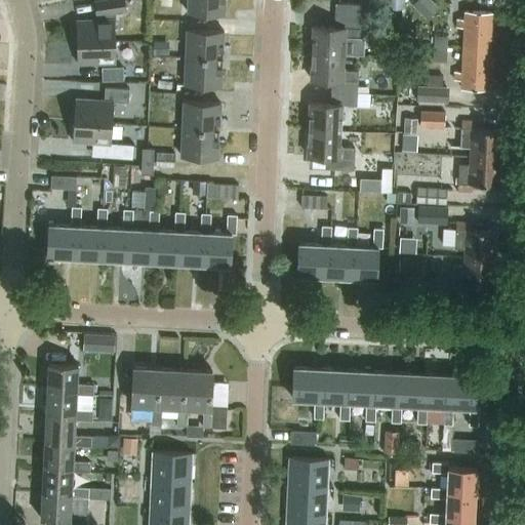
[(76,42),(115,41),(114,12),(125,10),(123,0),(101,0),(93,1),(95,14),(104,13),(104,19),(75,21),(76,42)]
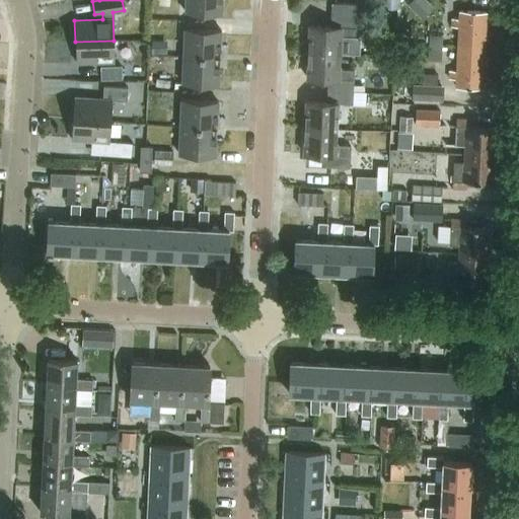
[(222,13),(222,0),(184,0),(184,12),(222,13)]
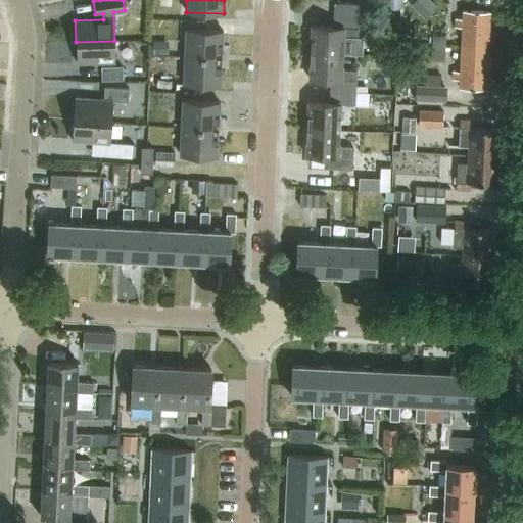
[(402,8),(402,0),(388,0),(388,8),(402,8)]
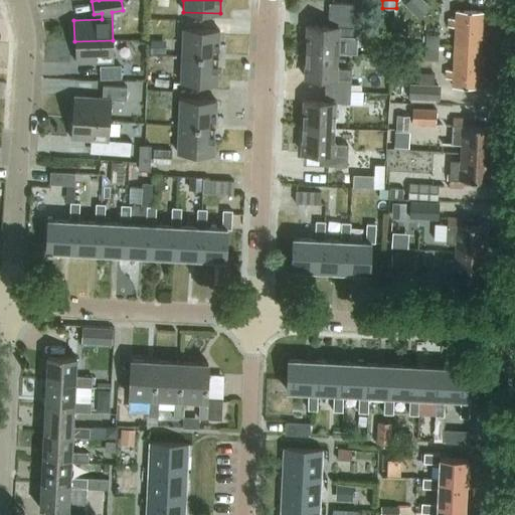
[(422,0),(409,0),(405,5),(417,17),(430,6),(422,0)]
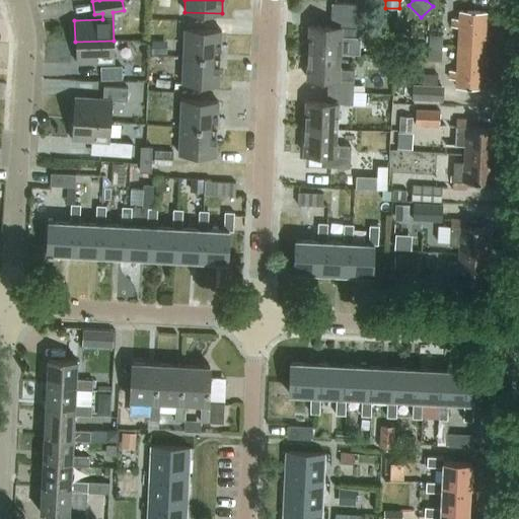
[(308,53),(341,54),(341,38),(356,39),(358,5),(332,3),(331,15),(331,27),(309,26),(308,53)]
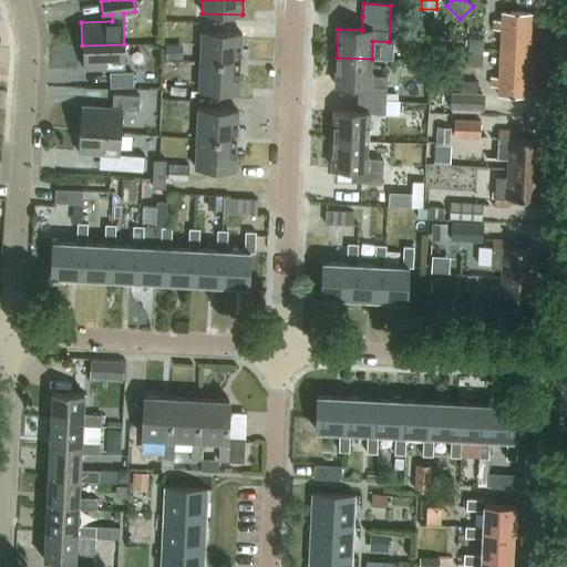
[(503,12),(502,20),(493,19),(493,29),(502,30),(501,54),(528,55),(531,13),(503,12)]
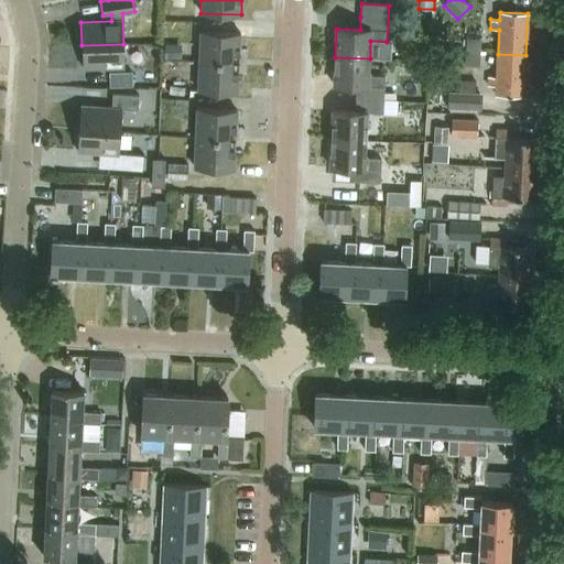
[(199,46),(239,49),(240,33),(199,31),(199,46)]
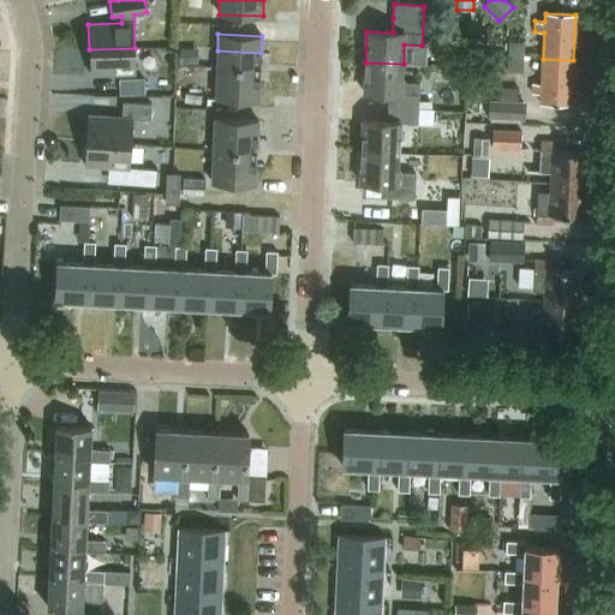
[(525,58),(525,42),(508,42),(507,57),(525,58)]
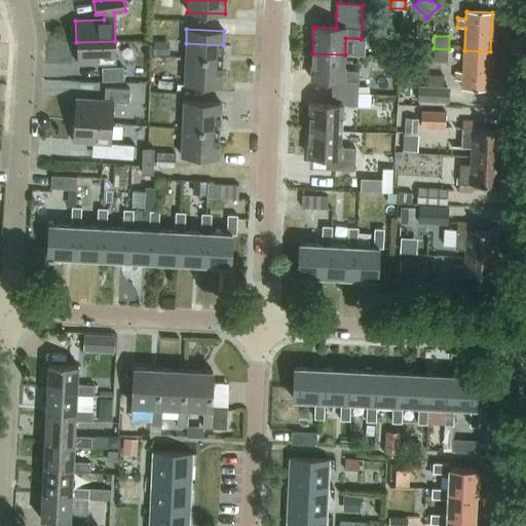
[(115,41),(76,42),(77,64),(115,63),(115,41)]
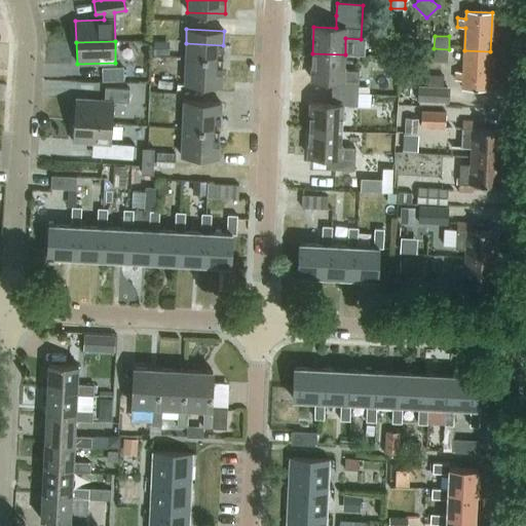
[(153,41),(153,55),(170,55),(170,41),(153,41)]
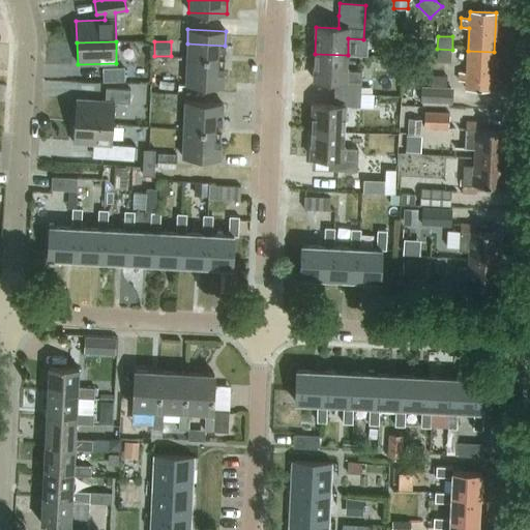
[(225,59),(225,46),(187,43),(186,57),(225,59)]
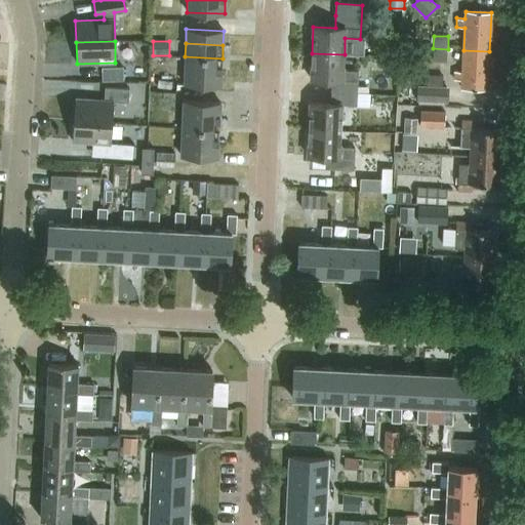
[(448,62),(448,49),(433,48),(433,62),(448,62)]
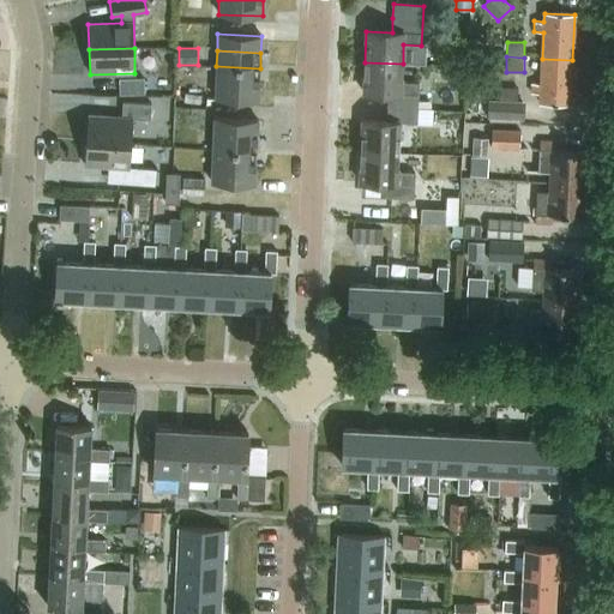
[(570,106),(572,60),(542,59),(541,83),(531,83),(530,91),(540,92),(540,103),(570,106)]
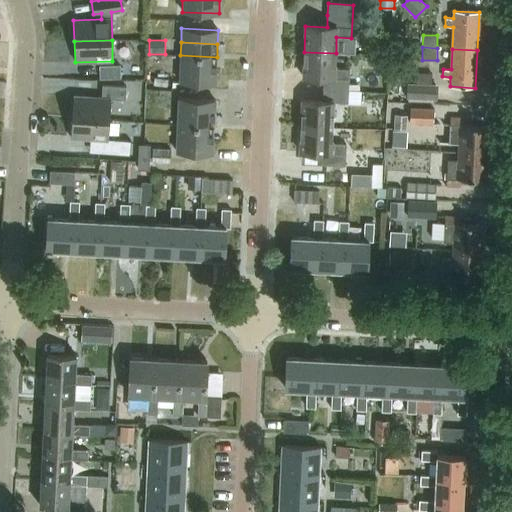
[(324,79),(324,90),(349,91),(349,85),(350,69),(335,68),(336,53),(304,52),(303,78),(324,79)]
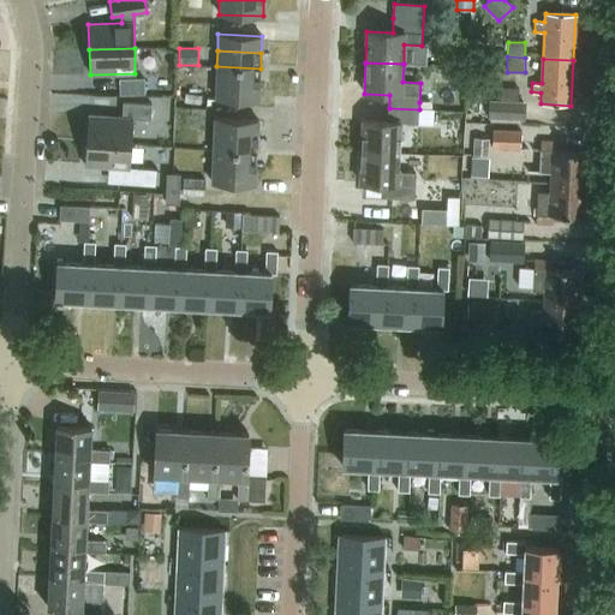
[(449,65),(448,84),(467,85),(469,65),(449,65)]
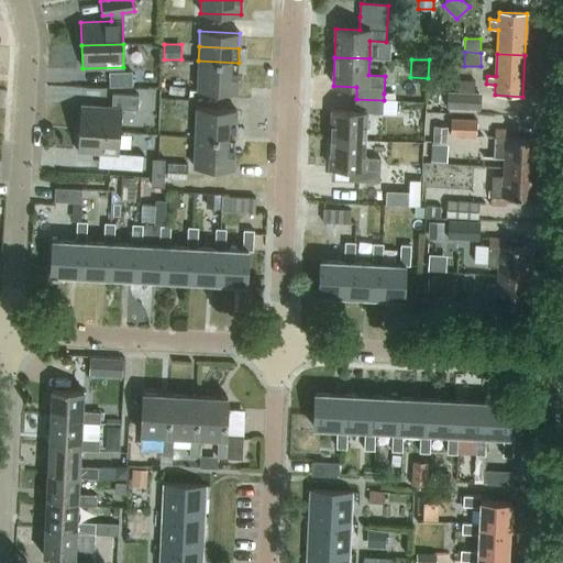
[(238,78),(239,63),(198,61),(197,76),(238,78)]
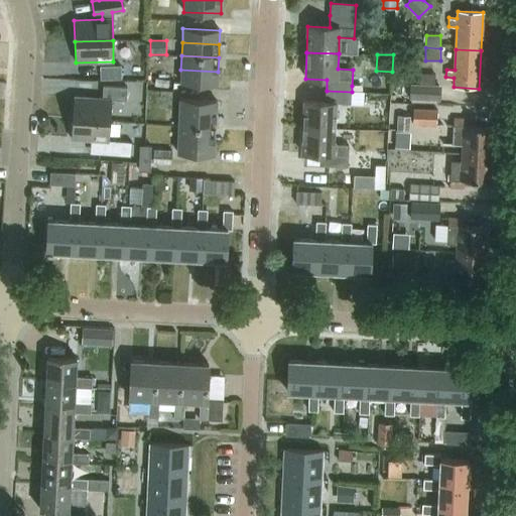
[(122,66),(101,66),(101,80),(122,79),(122,66)]
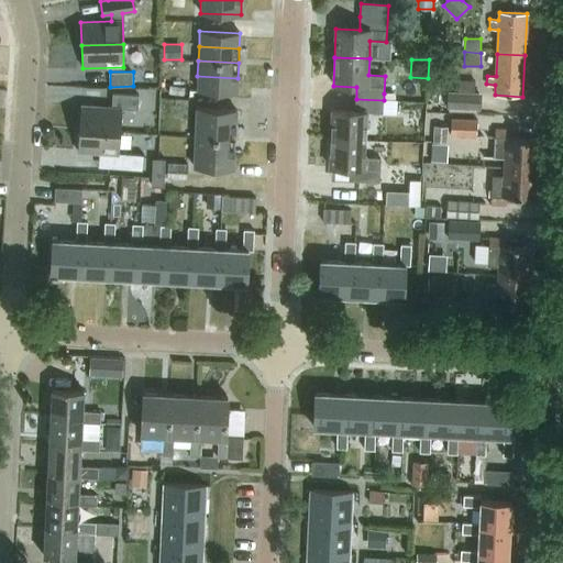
[(236,92),(238,78),(197,76),(197,90),(236,92)]
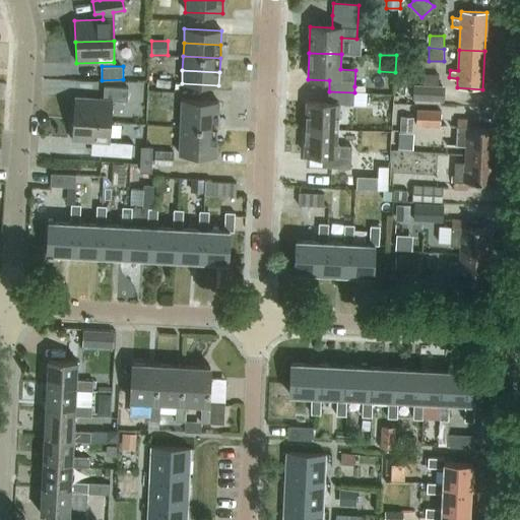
[(445,86),(413,85),(413,101),(444,102),(445,86)]
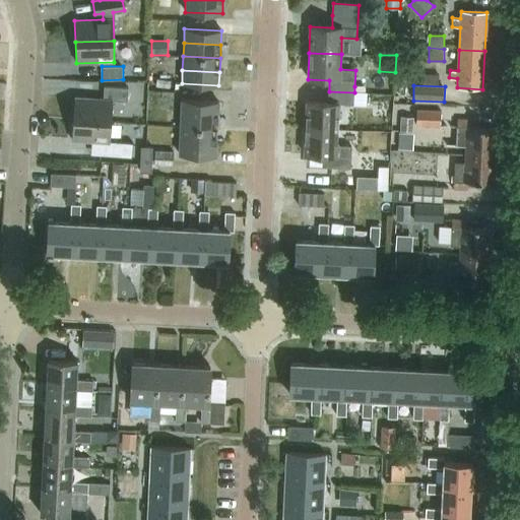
[(354,105),(354,102),(363,102),(364,92),(354,92),(329,91),(328,104),(307,102),(306,129),(338,130),(339,104),(354,105)]
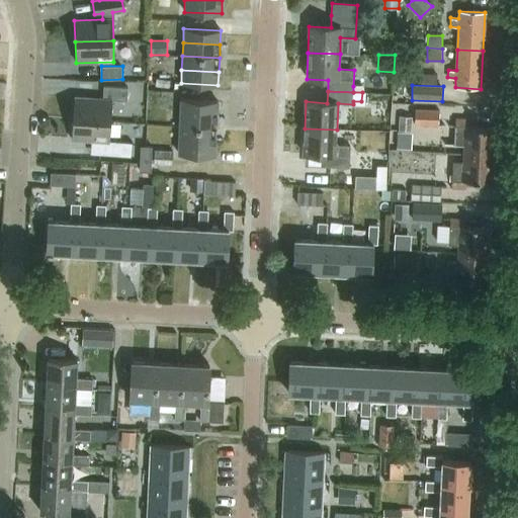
[(72,118),(110,120),(111,99),(74,97),(72,118)]
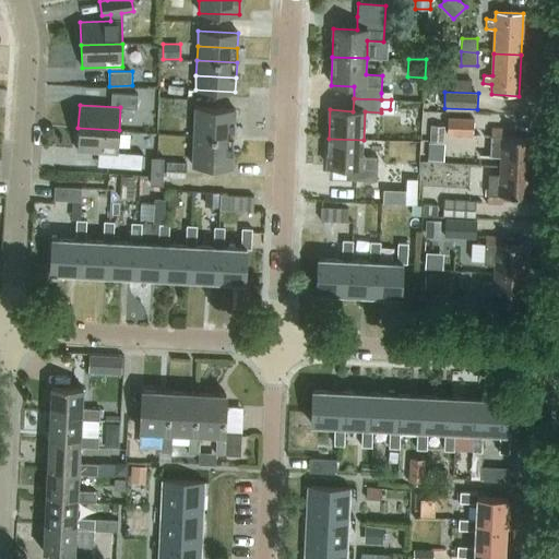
[(194,122),(234,125),(235,109),(194,107),(194,122)]
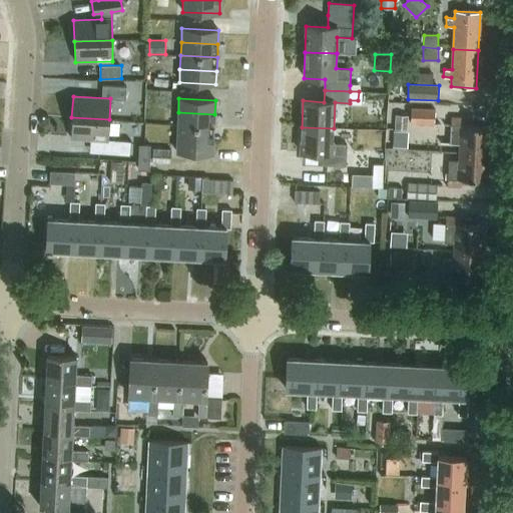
[(411,123),(435,124),(436,110),(411,109),(411,123)]
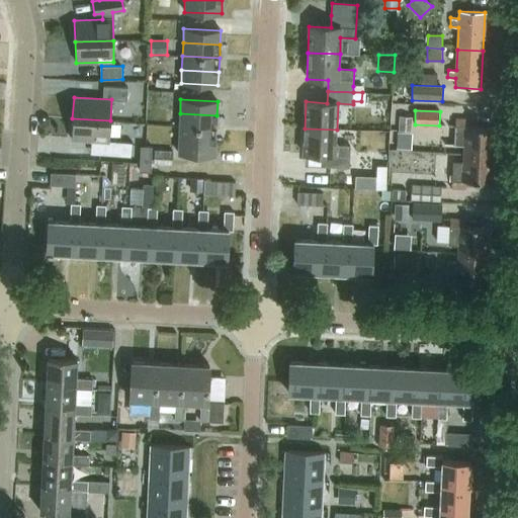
[(216,128),(217,115),(180,113),(179,126),(216,128)]
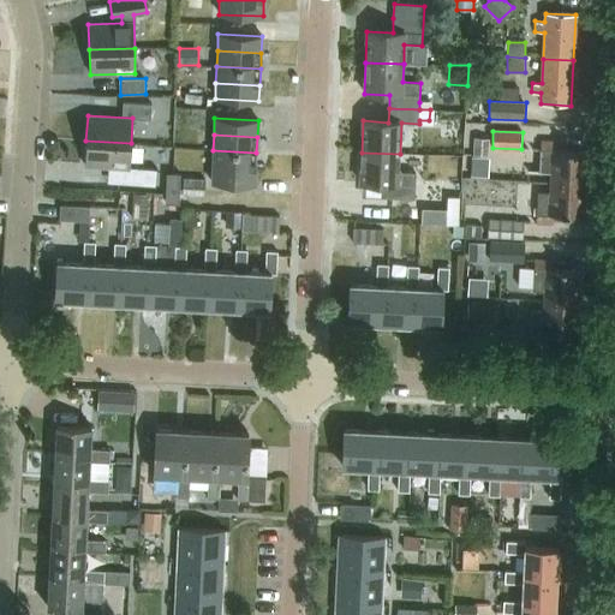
[(489,155),(490,138),(475,136),(473,154),(489,155)]
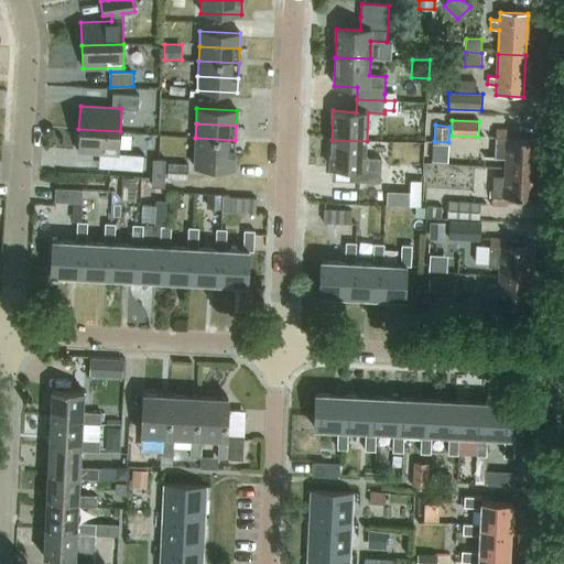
[(120,131),(78,129),(77,152),(108,154),(107,169),(142,171),(143,155),(118,153),(120,131)]
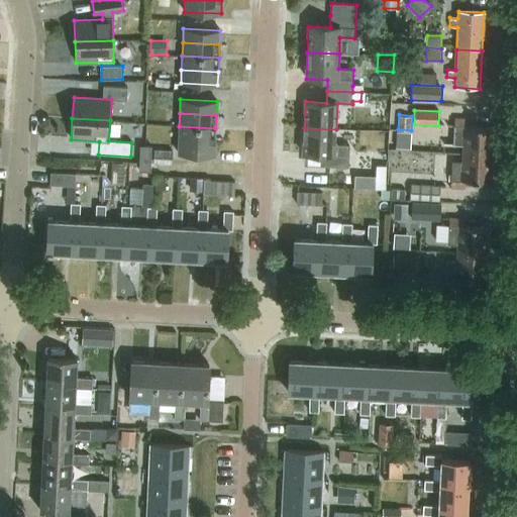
[(462,145),(462,153),(493,156),(494,128),(469,126),(469,119),(454,119),(453,144),(462,145)]
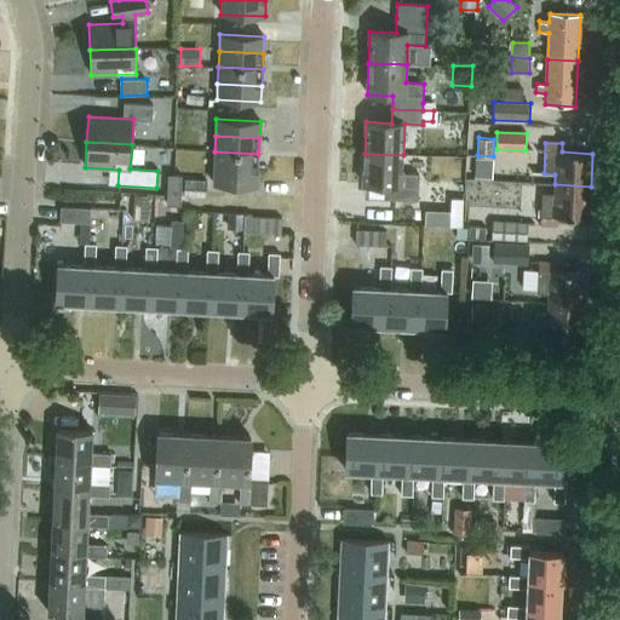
[(258,170),(258,154),(214,151),(213,167),(258,170)]
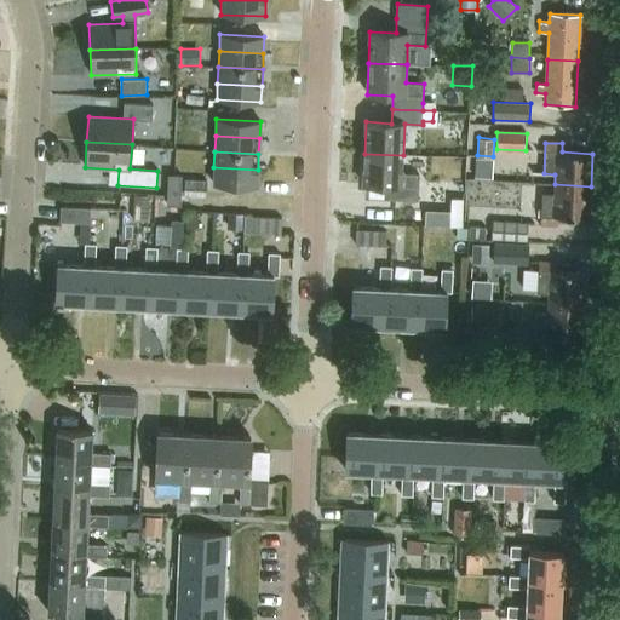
[(403,155),(365,154),(363,185),(389,187),(388,199),(419,201),(420,174),(402,173),(403,155)]
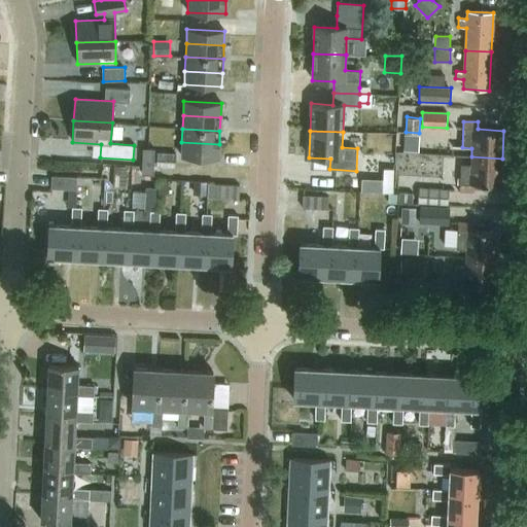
[(218,159),(219,144),(181,142),(181,156),(218,159)]
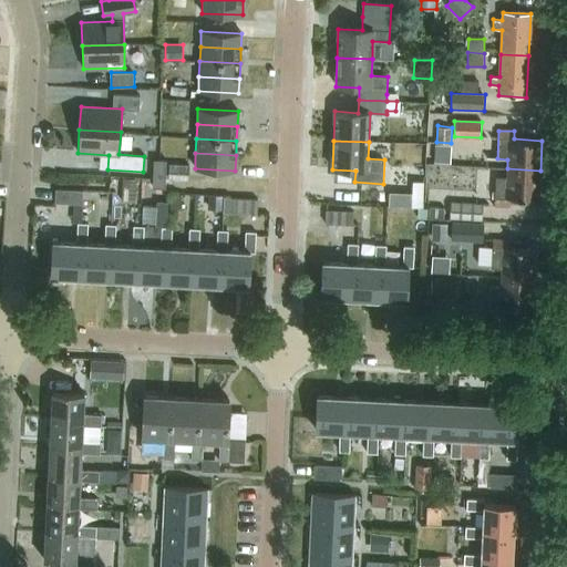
[(164,187),(165,161),(153,161),(152,187),(164,187)]
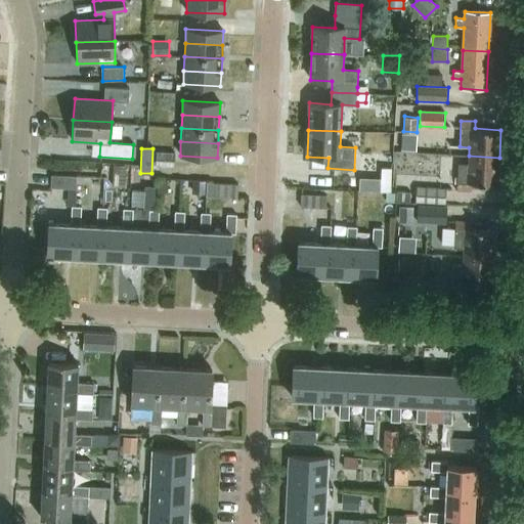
[(158,153),(157,166),(175,166),(176,153),(158,153)]
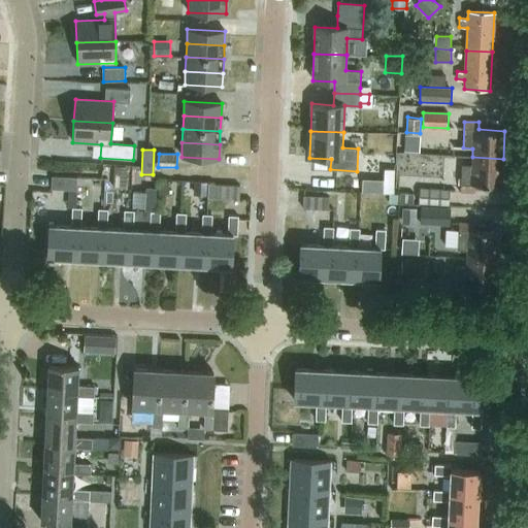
[(503,159),(472,157),(471,165),(462,165),(460,192),(474,193),(475,186),(502,187),(503,159)]
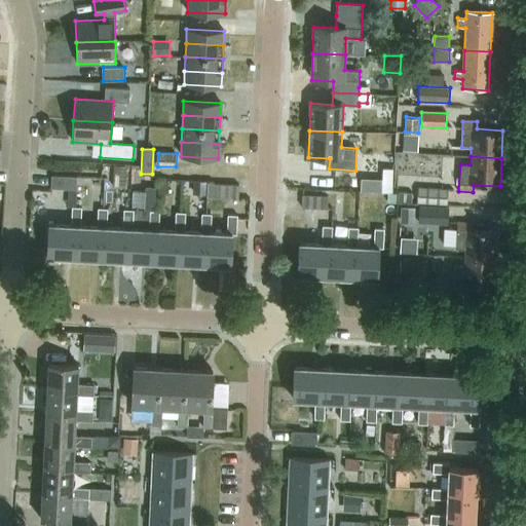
[(393,183),(393,168),(382,168),(382,183),(393,183)]
